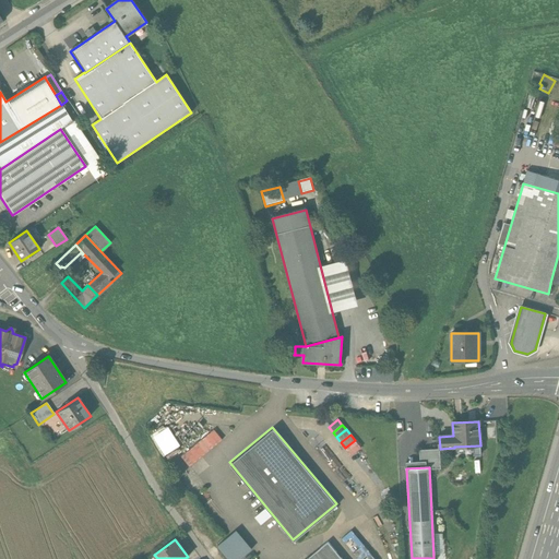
[(342,558),(329,543),(307,558),(342,558)]
